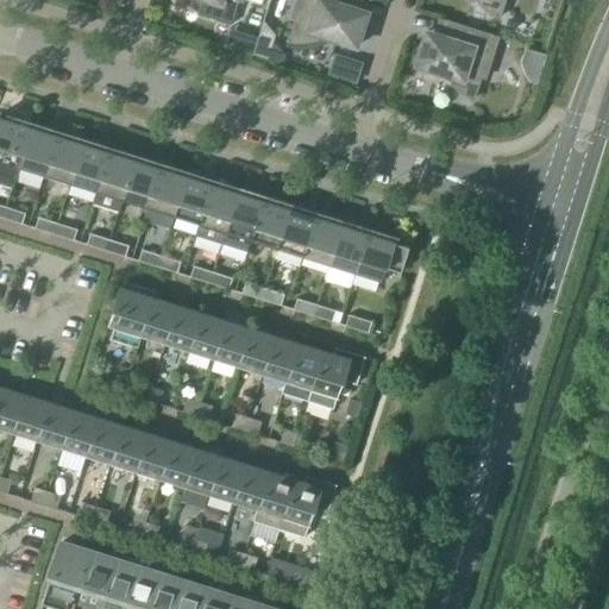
[(202,0),(203,0),(211,10),(218,17),(227,24),(230,24),(237,1),(242,2),(242,0),(202,0)]
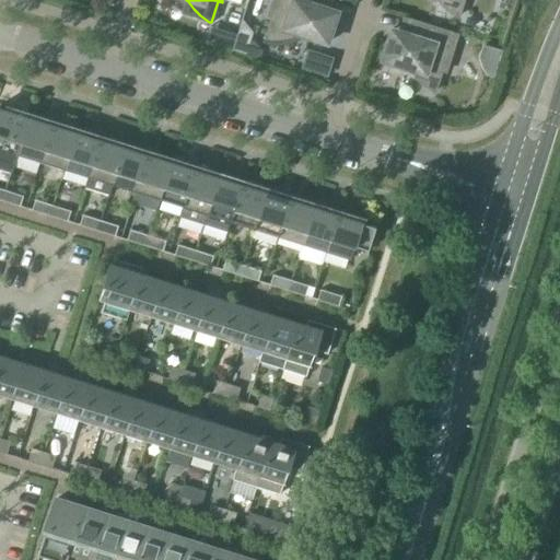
[(277,39),(288,38),(298,35),(327,44),(337,12),(328,10),(330,0),(272,0),(268,16),(271,18),(265,39),(267,39),(277,39)]
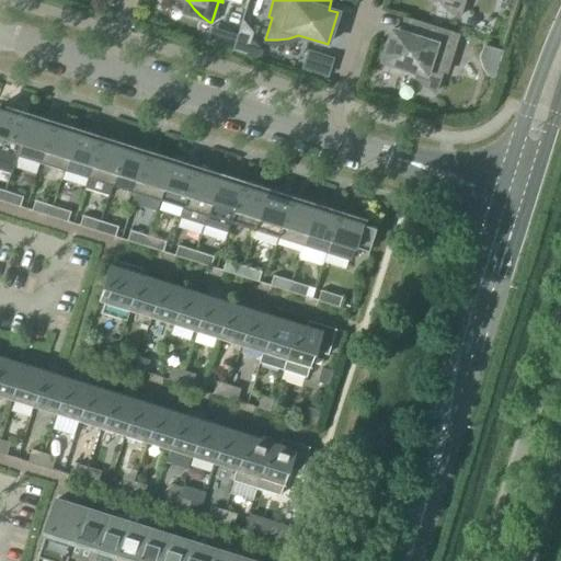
[(448,11),(457,16),(459,18),(464,0),(437,0),(441,3),(448,11)]
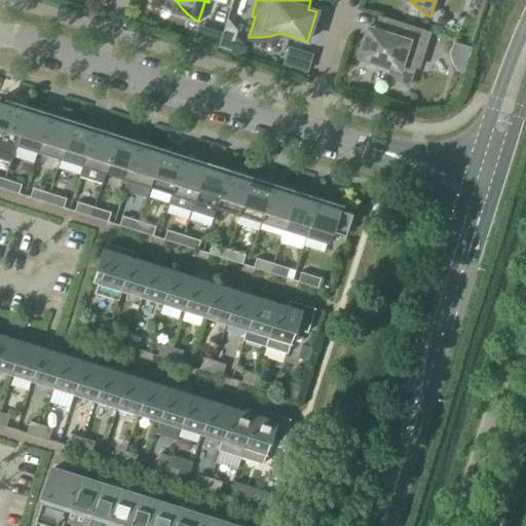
[(390,74),(398,81),(406,86),(408,86),(414,67),(418,68),(429,33),(379,17),(375,30),(367,28),(358,58),(385,66),(390,74)]
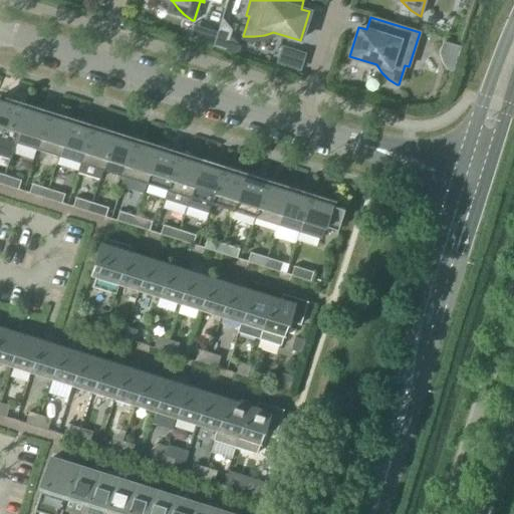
[(214,46),(225,49),(231,30),(220,27),(218,32),(214,46)]
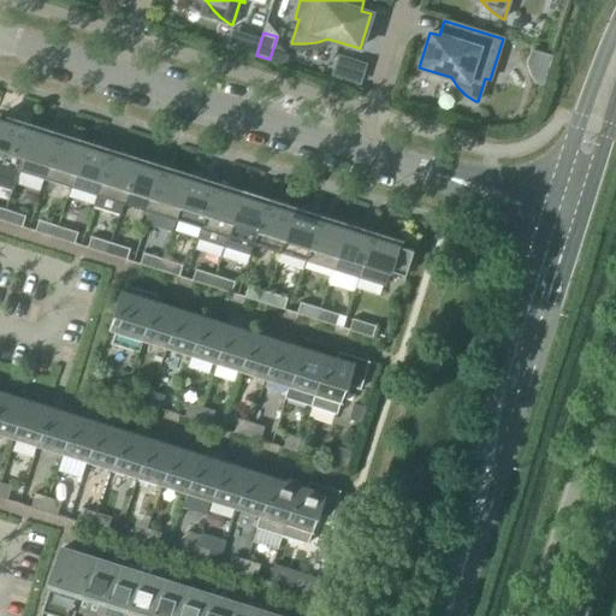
[(256,55),(261,39),(249,35),(244,52),(256,55)]
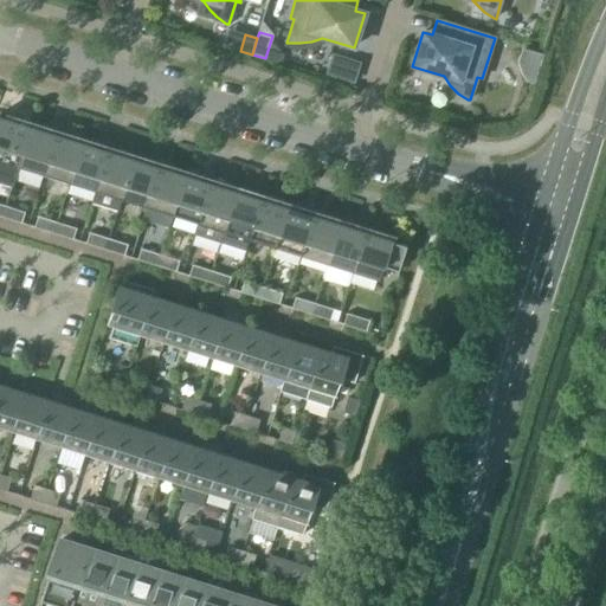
[(522,49),(517,63),(521,75),(526,82),(534,84),(543,56),(522,49)]
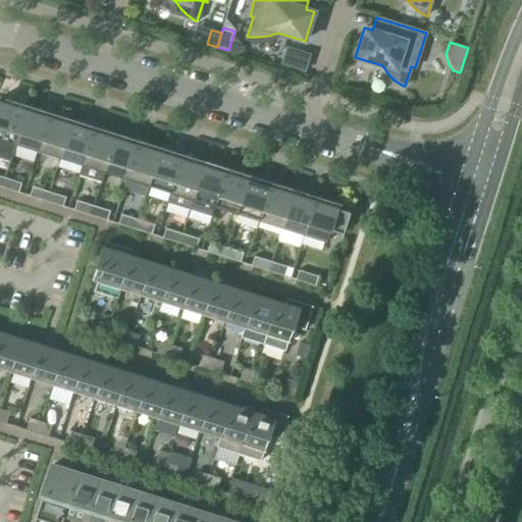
[(0,158),(10,162),(16,145),(17,141),(16,141),(28,105),(13,101),(12,106),(0,102),(0,158)]
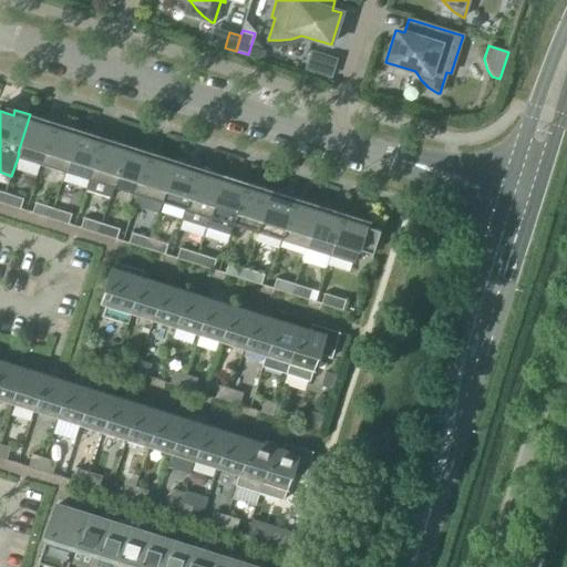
[(18,157),(41,165),(52,127),(41,124),(43,119),(30,114),(18,153),(19,153),(18,157)]
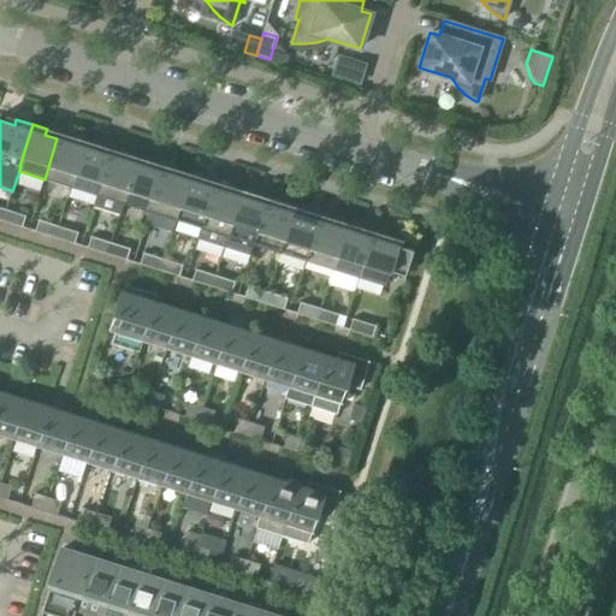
[(45,179),(70,188),(86,141),(71,136),(69,142),(57,138),(45,179)]
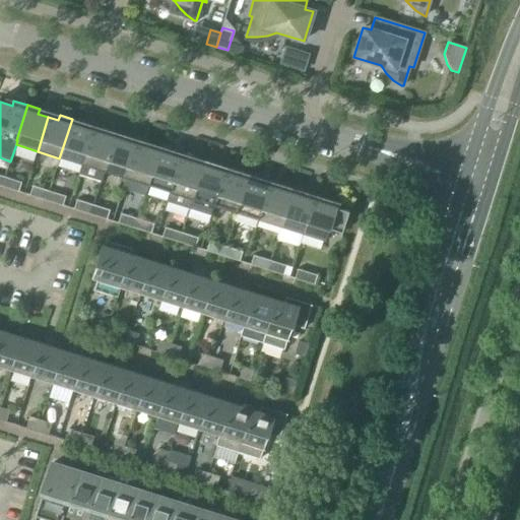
[(59,158),(81,165),(92,131),(82,127),(83,122),(72,119),(59,158)]
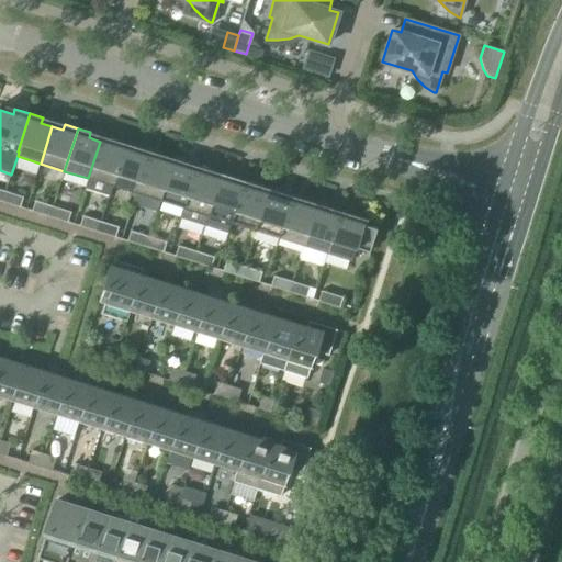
[(109,197),(112,186),(125,143),(113,138),(111,145),(100,142),(88,178),(85,189),(109,197)]
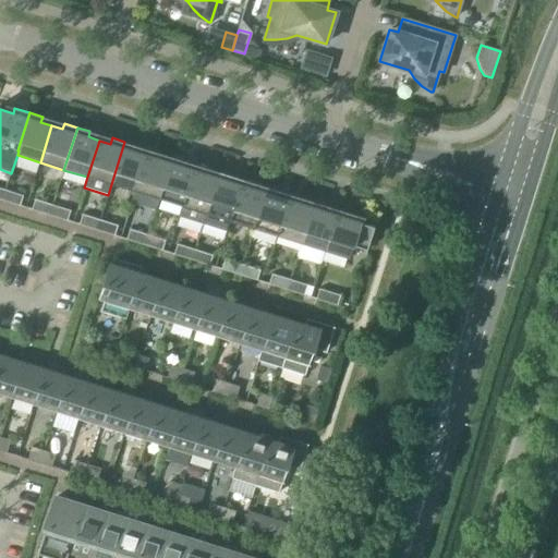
[(111,184),(134,192),(146,155),(135,152),(137,146),(124,142),(111,184)]
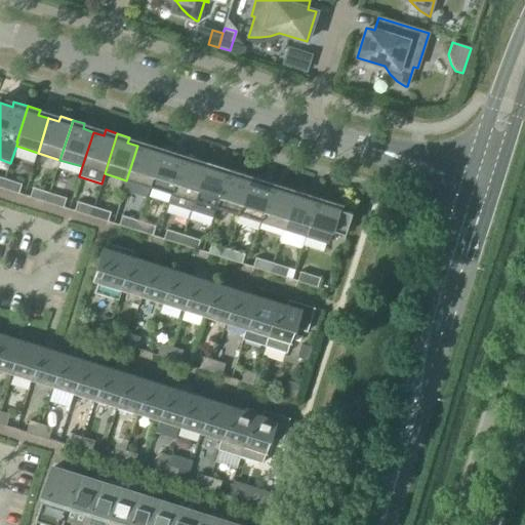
[(149,149),(137,146),(126,180),(123,190),(146,197),(149,188),(162,148),(150,144),(150,145),(149,149)]
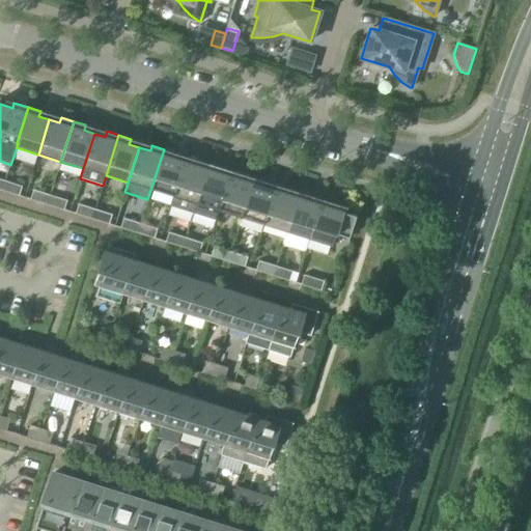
[(150,190),(173,197),(185,162),(174,158),(175,152),(164,149),(150,190)]
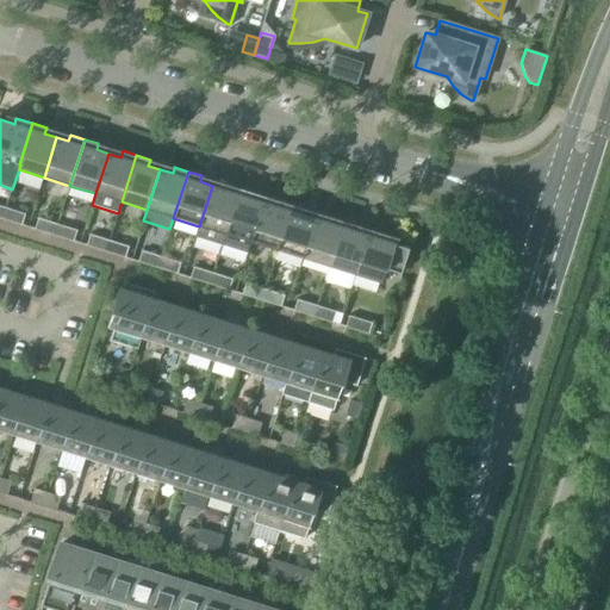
[(195,237),(222,246),(240,187),(226,184),(224,190),(212,186),(199,226),(195,237)]
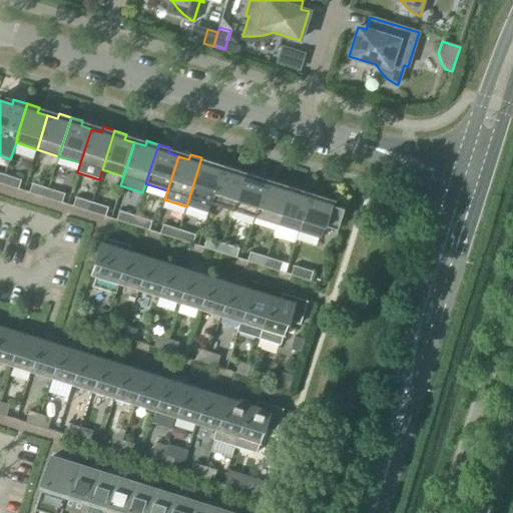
[(208,213),(211,203),(222,169),(211,166),(213,161),(201,157),(186,206),(208,213)]
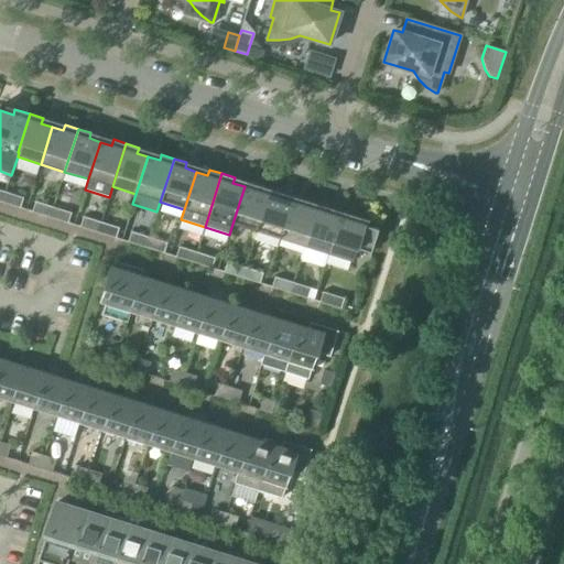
[(232,224),(256,231),(270,188),(257,184),(255,191),(245,186),(232,224)]
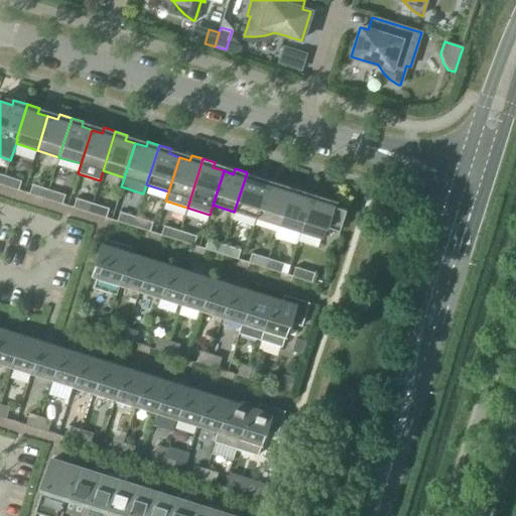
[(234,212),(256,219),(267,184),(257,181),(258,176),(247,172),(234,212)]
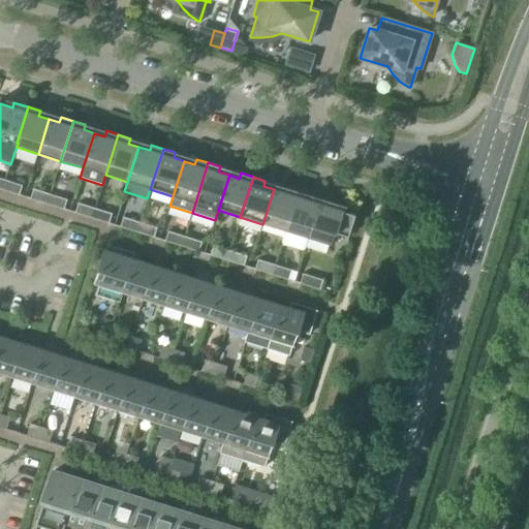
[(6,181),(4,191),(17,194),(19,185),(6,181)]
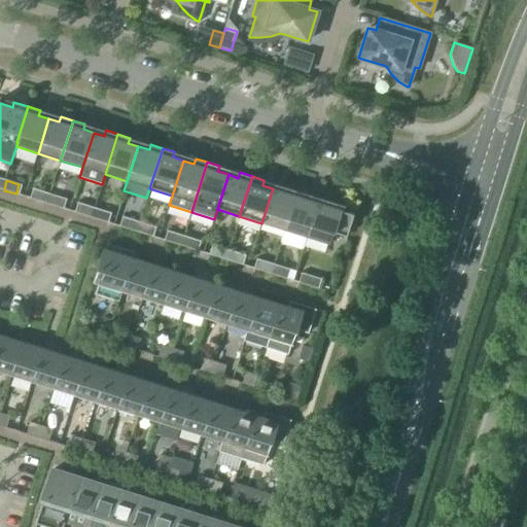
[(261,223),(284,231),(296,190),(285,186),(283,192),(273,188),(261,223)]
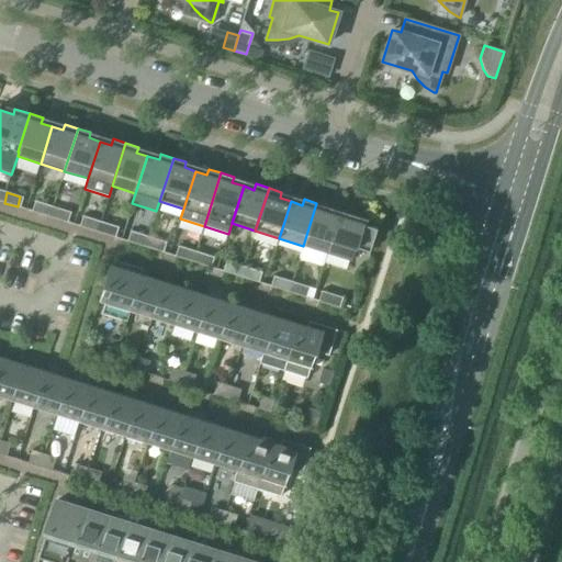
[(34,212),(49,217),(53,208),(37,202),(34,212)]
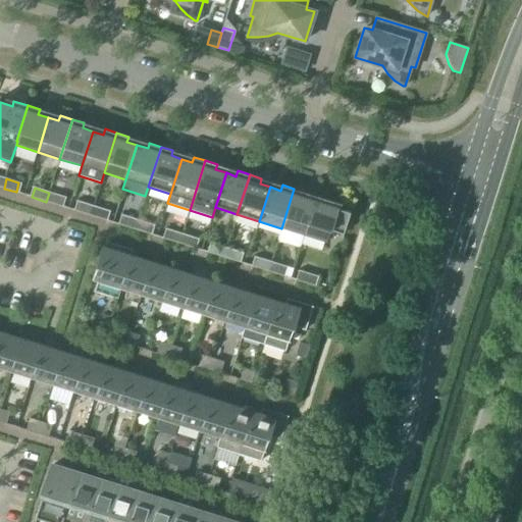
[(281,228),(303,236),(314,202),(304,198),(306,193),(294,189),(281,228)]
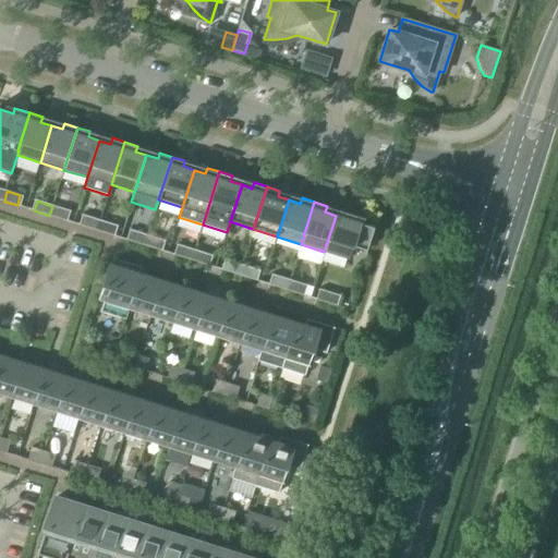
[(52,206),(49,216),(64,220),(68,210),(52,206)]
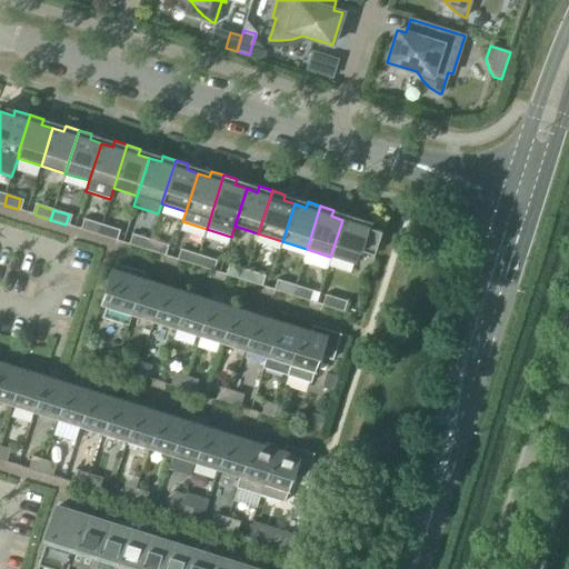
[(342,220),(330,257),(356,265),(360,250),(373,255),(381,232),(367,228),(369,223),(371,225),(372,222),(353,217),(352,218),(355,219),(353,223),(342,220)]
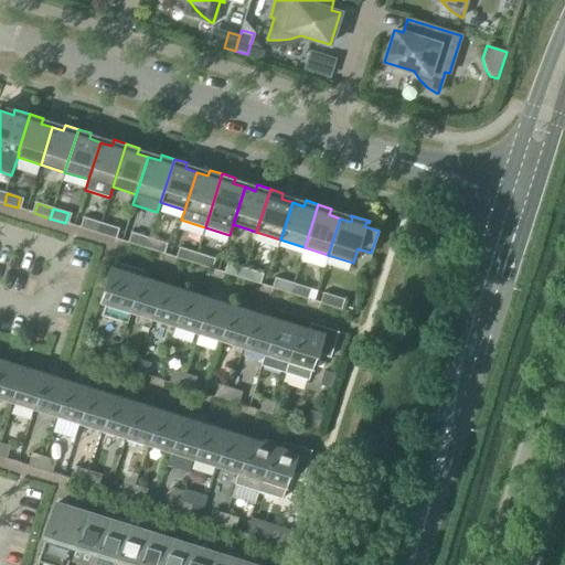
[(83,228),(98,233),(100,223),(85,219),(83,228)]
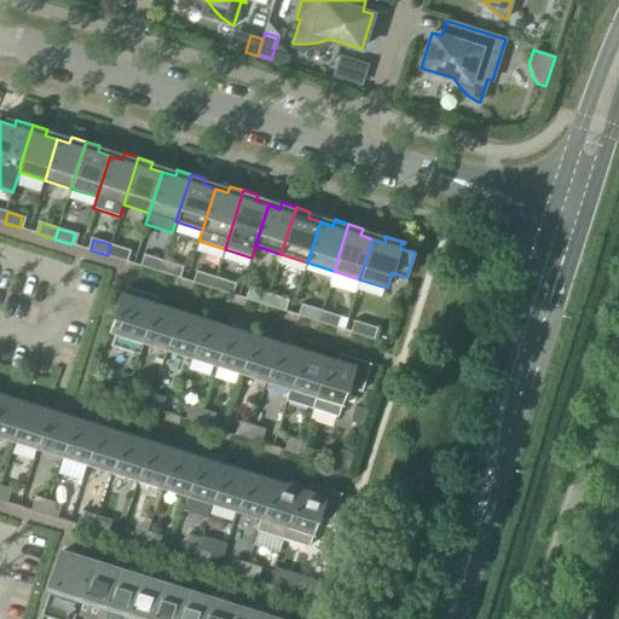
[(110,244),(108,255),(125,261),(127,250),(110,244)]
